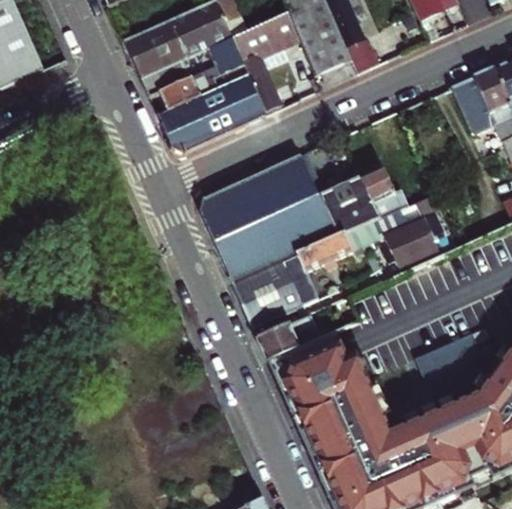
[(0,0),(0,92),(38,75),(4,0),(0,0)]
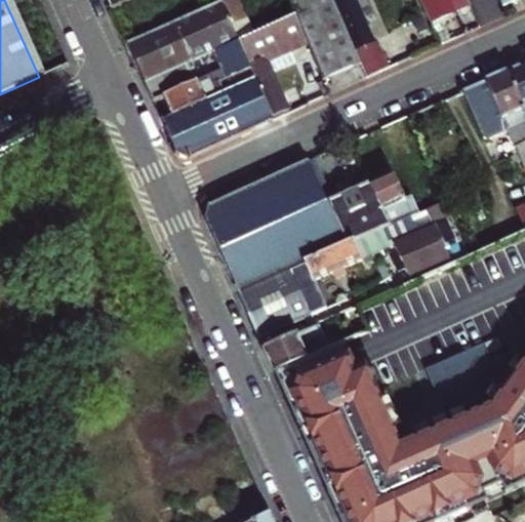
[(238,37),(263,26),(250,0),(218,0),(126,40),(144,78),(187,59),(211,48),(238,37)]
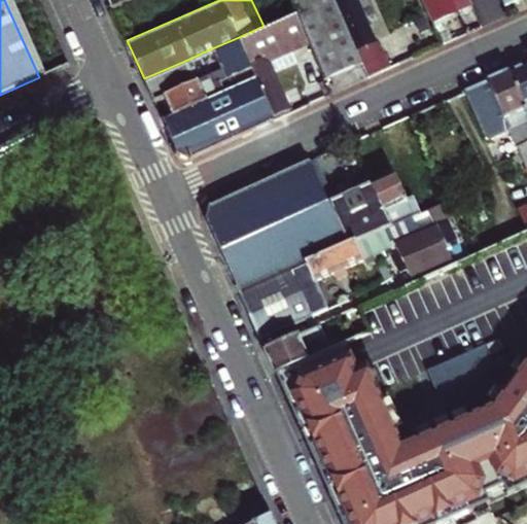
[(361,60),(334,0),(289,0),(295,12),(307,38),(323,75),(361,60)]
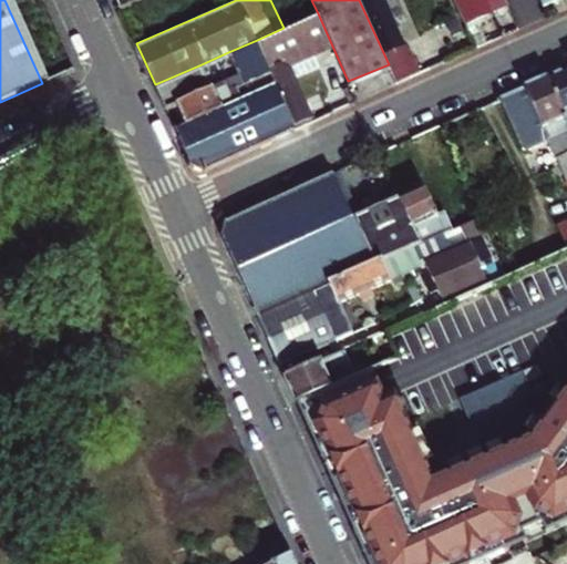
[(359,0),(389,64),(395,81),(420,70),(411,50),(403,41),(391,13),(384,0),(359,0)]
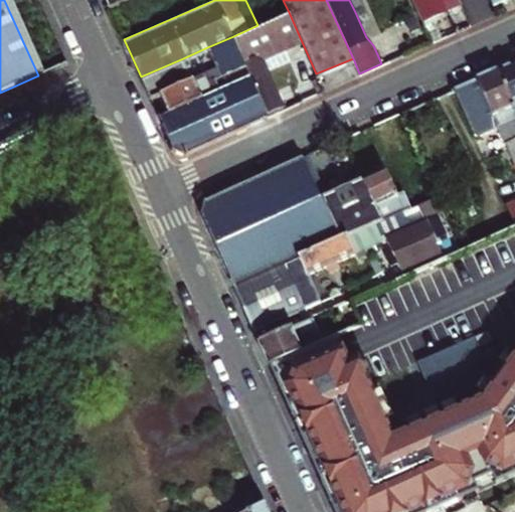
[(355,12),(364,9),(360,0),(349,0),(355,12)]
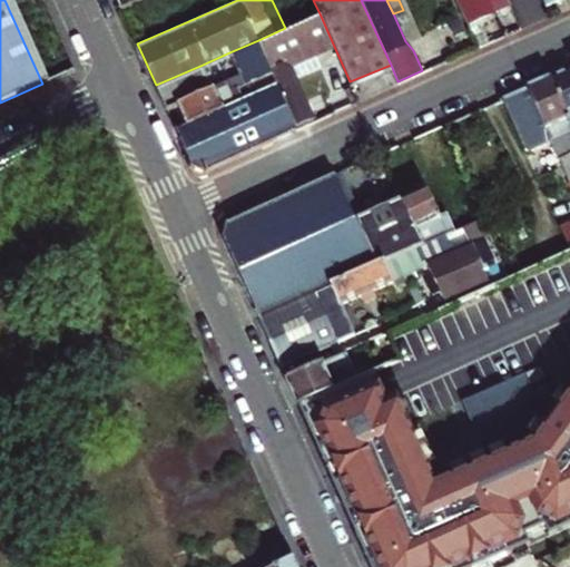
[(461,0),(473,26),(500,13),(493,0),(461,0)]
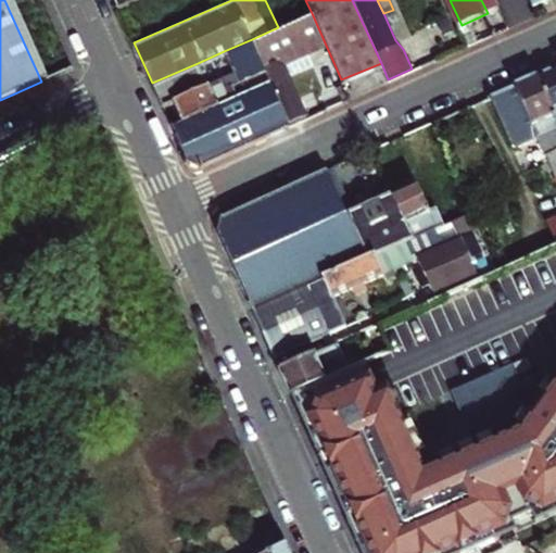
[(481,0),(488,13),(497,9),(493,0),(481,0)]
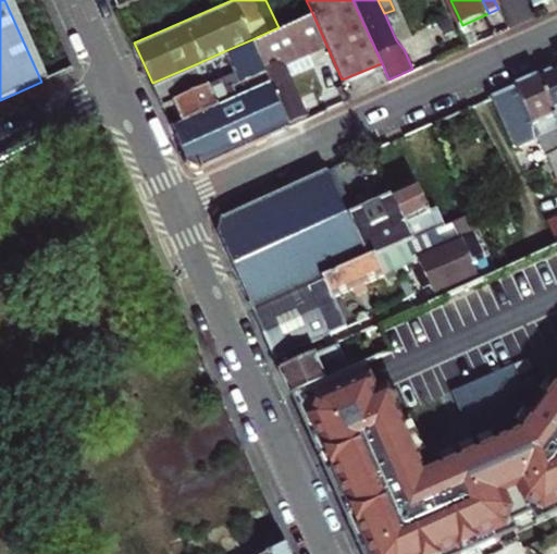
[(279,27),(252,39),(269,78),(287,120),(304,112),(282,59),(324,40),(312,13),(279,27)]
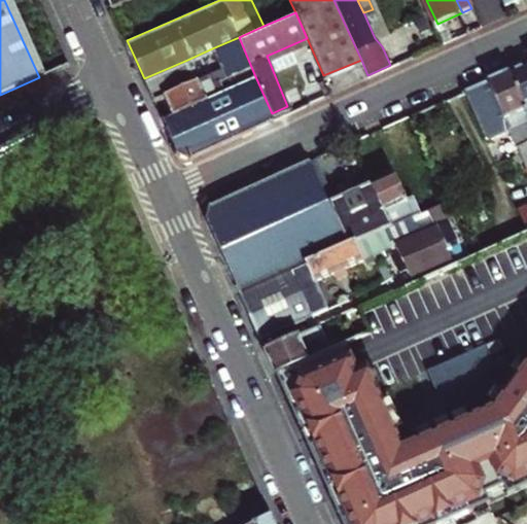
[(239,37),(212,48),(224,75),(212,80),(208,70),(195,76),(187,60),(144,78),(152,98),(163,94),(171,111),(254,74),(239,37)]
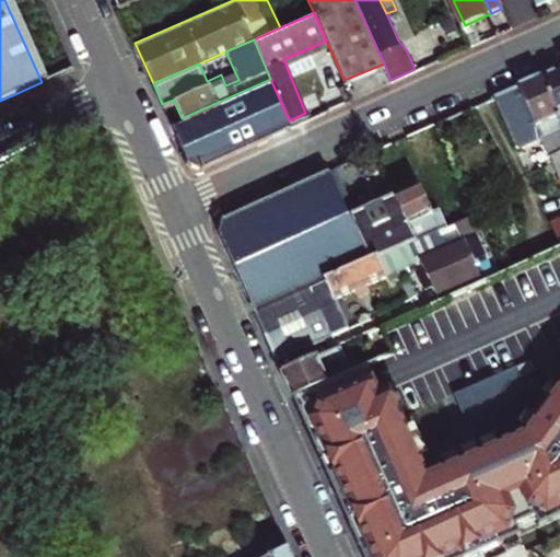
[(559,112),(559,65),(543,72),(559,112)]
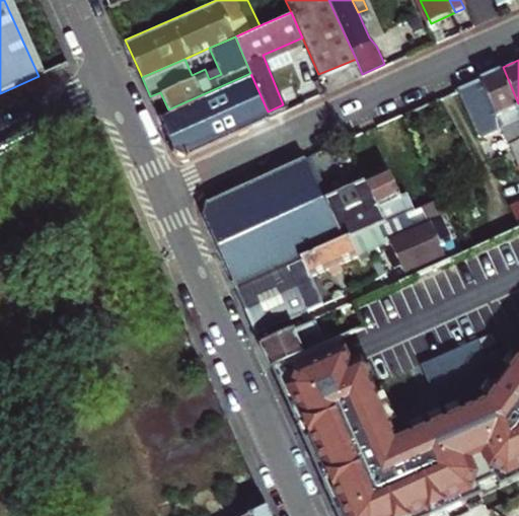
[(477,133),(501,123),(518,163),(518,199),(508,204),(518,229),(518,103),(503,67),(458,87),(477,133)]
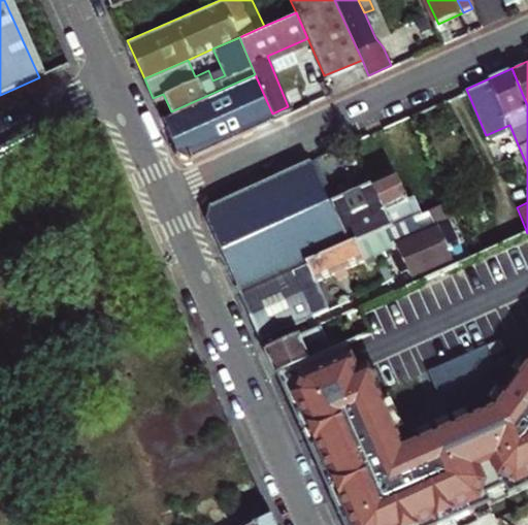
[(272,113),(255,74),(171,111),(161,116),(176,150),(190,155),(273,117),(272,113)]
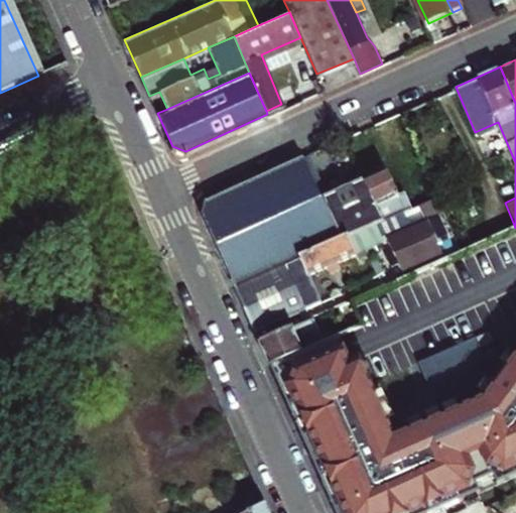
[(321,197),(302,154),(198,201),(217,241),(281,213),(301,256),(341,239),(323,199),(321,197)]
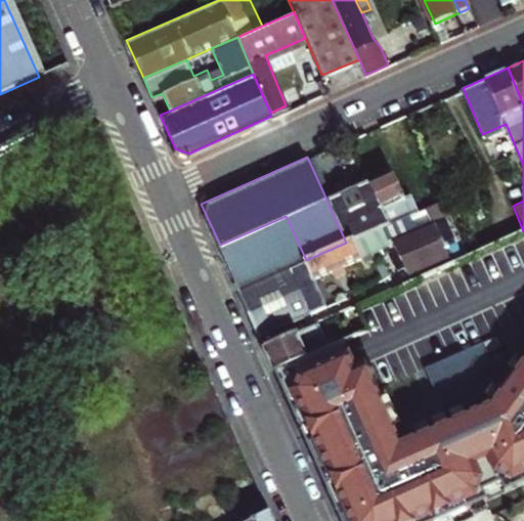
[(367,184),(381,211),(403,200),(391,174),(367,184)]
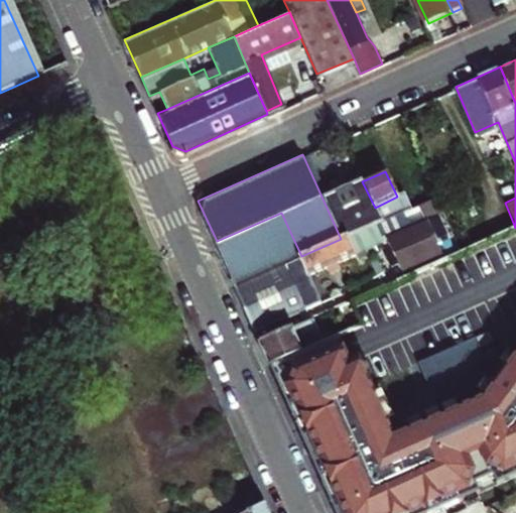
[(380,222),(381,221),(375,208),(362,181),(362,180),(323,199),(341,239),(380,222)]
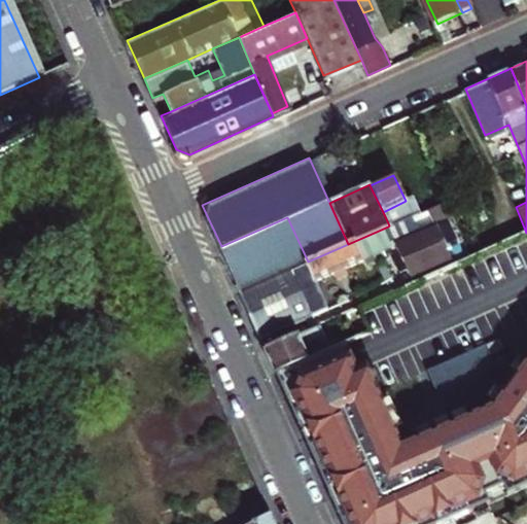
[(411,199),(406,201),(383,212),(389,225),(417,213),(411,199)]
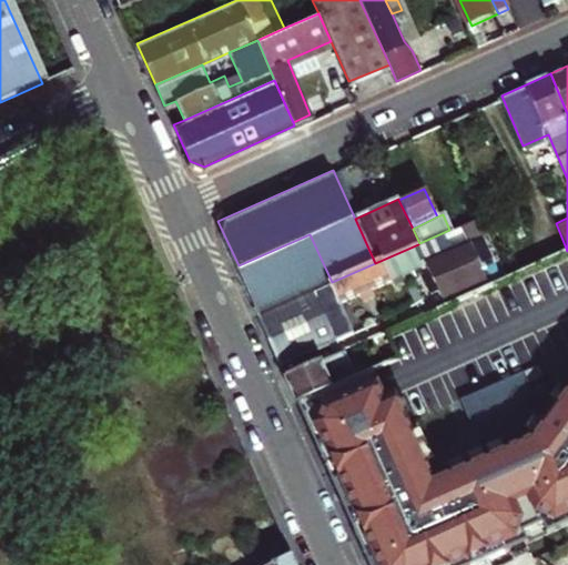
[(336,304),(411,271),(429,264),(472,244),(463,224),(449,230),(419,243),(418,244),(375,263),(332,282),(315,290),(337,338),(348,333),(336,304)]
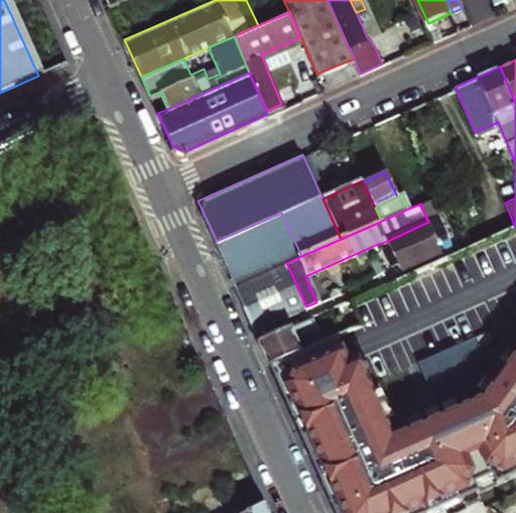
[(281,213),(217,241),(236,285),(286,263),(301,256),(281,213)]
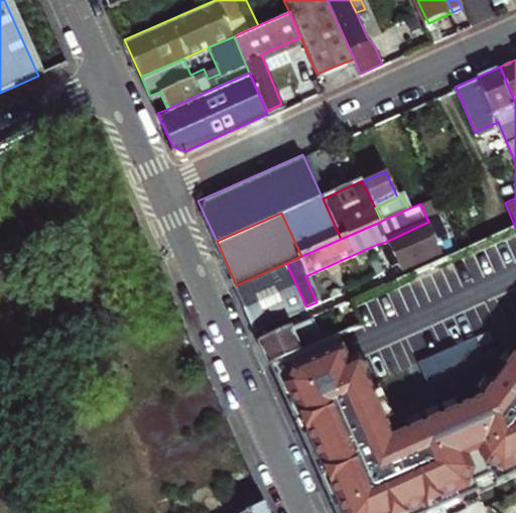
[(406,276),(444,260),(428,222),(390,240),(394,251),(390,253),(393,260),(397,257),(406,276)]
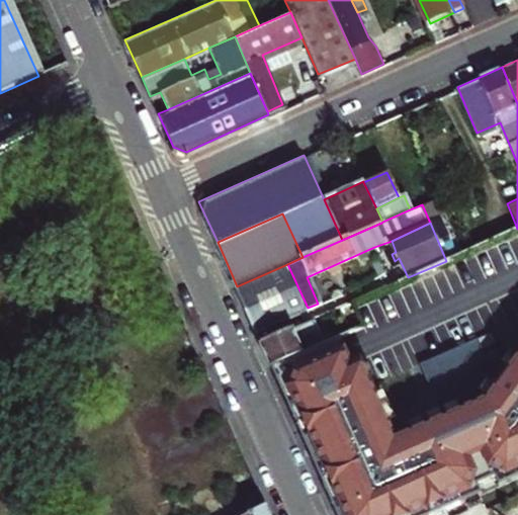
[(308,308),(287,264),(237,286),(256,330),(308,308)]
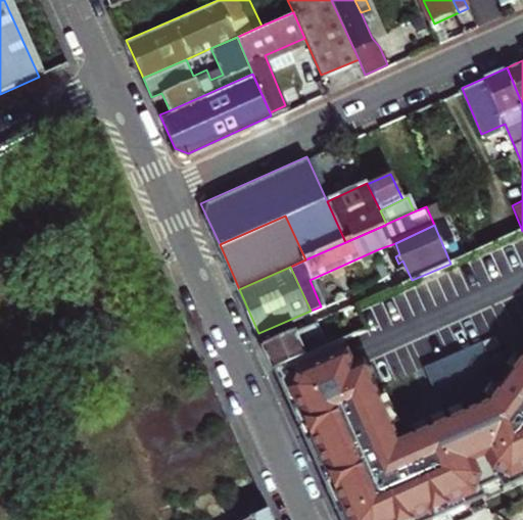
[(327,344),(317,322),(265,345),(274,368),(327,344)]
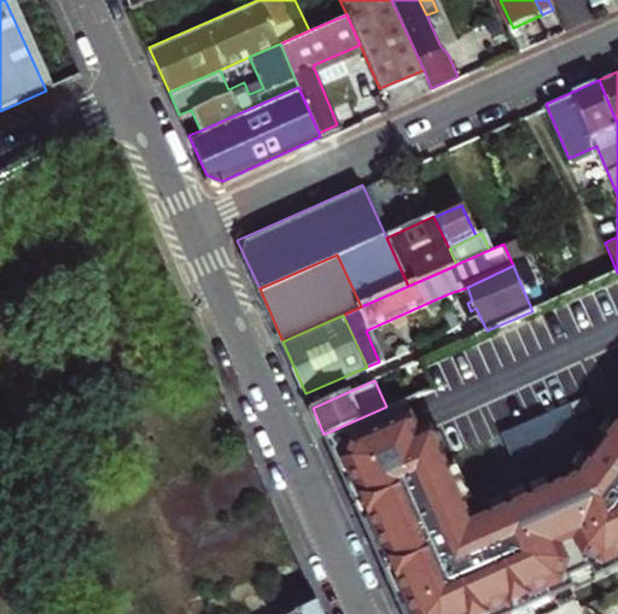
[(592,404),(586,393),(501,431),(513,457),(581,426),(575,411),(592,404)]
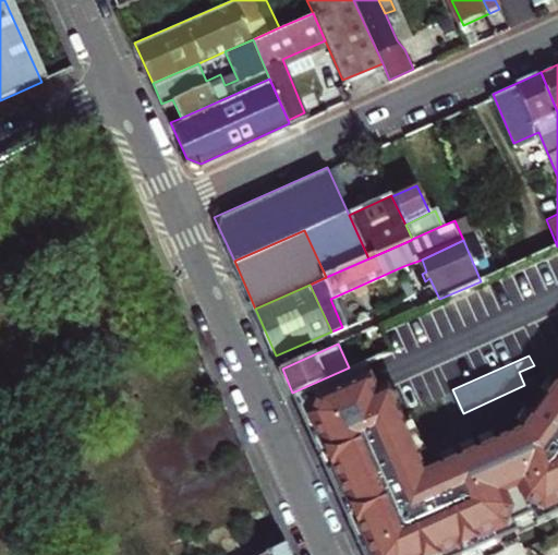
[(459,554),(557,511),(557,384),(526,427),(427,473),(385,379),(377,383),(367,359),(349,368),(292,393),(364,554),(459,554)]
